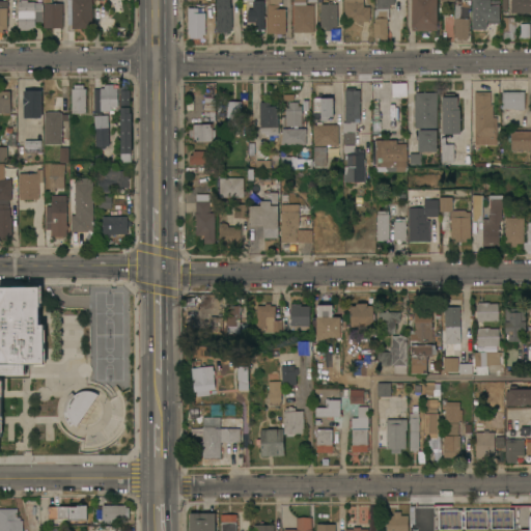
[(0,0),(8,0),(7,7),(7,28),(3,28),(3,32),(0,32),(0,0)]
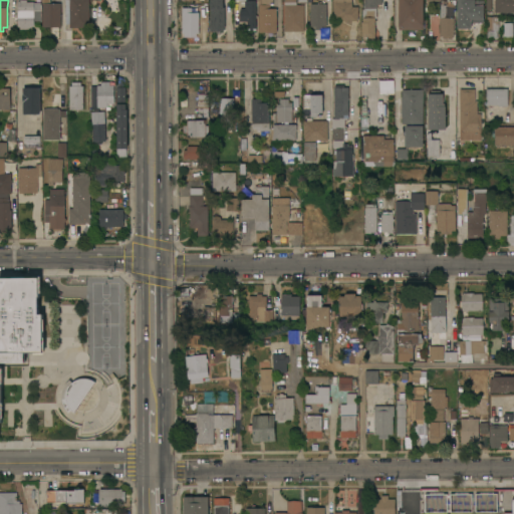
[(20,1),(20,0),(26,0),(26,2),(33,1),(33,2),(41,2),(41,10),(34,11),(34,26),(32,26),(32,29),(20,29),(20,26),(18,26),(17,1),(20,1)]
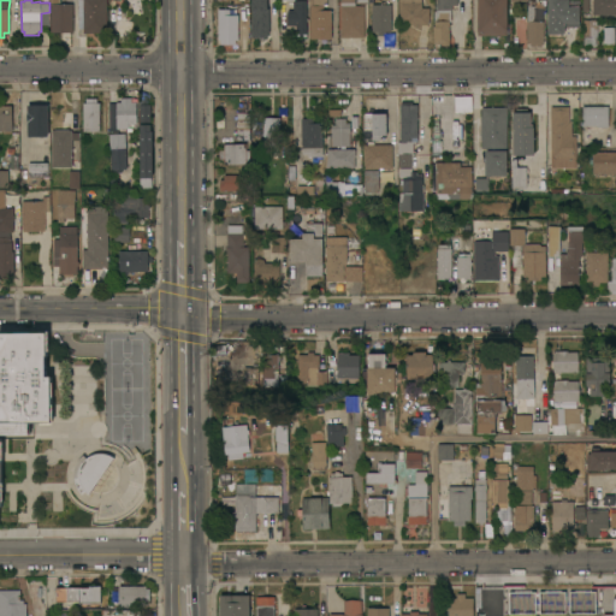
[(60,0),(60,4),(73,4),(73,31),(51,31),(51,0),(60,0)]
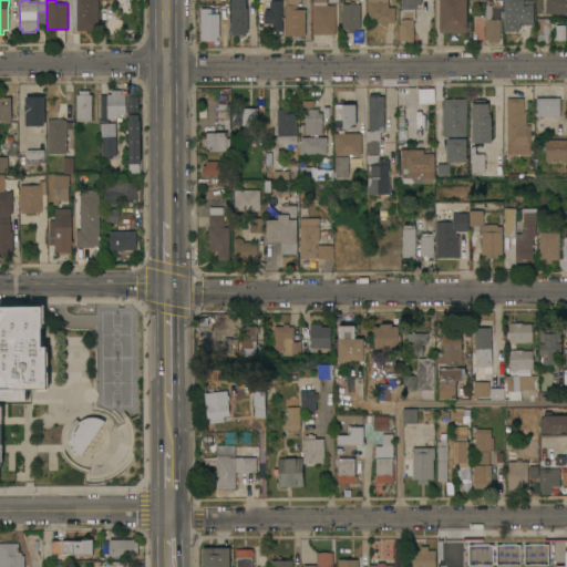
[(99,0),(99,28),(78,28),(76,0),(99,0)]
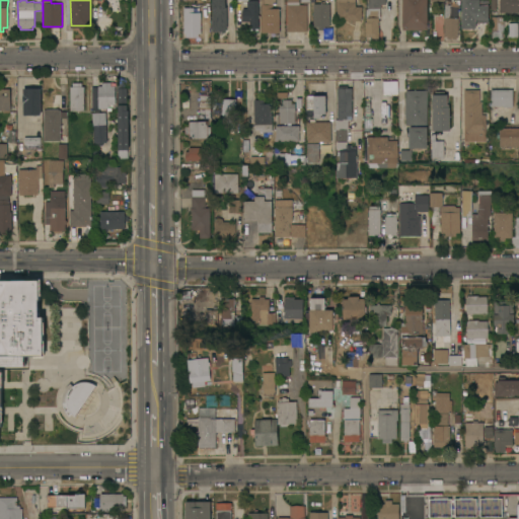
[(260,15),(260,17),(257,17),(258,31),(249,31),(249,21),(240,21),(240,10),(242,10),(242,8),(245,8),(245,1),(248,1),(248,0),(257,0),(257,15),(260,15)]
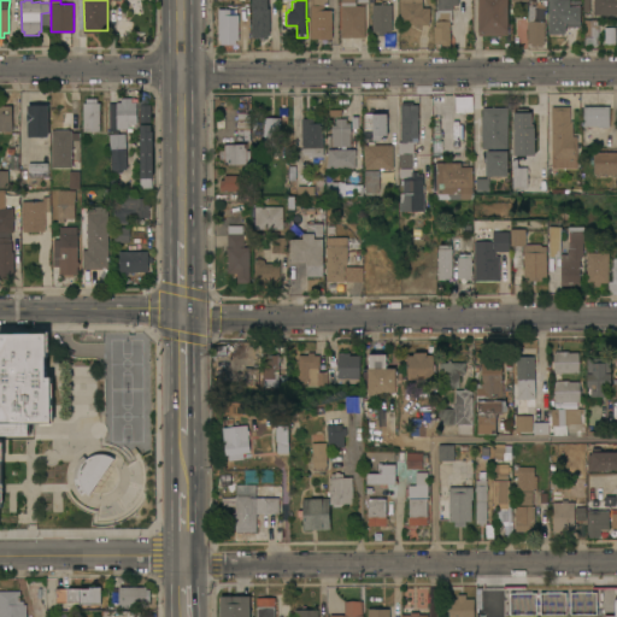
[(310,5),(310,0),(328,0),(328,6),(324,6),(324,10),(333,10),(333,39),(311,39),(311,5),(310,5)]
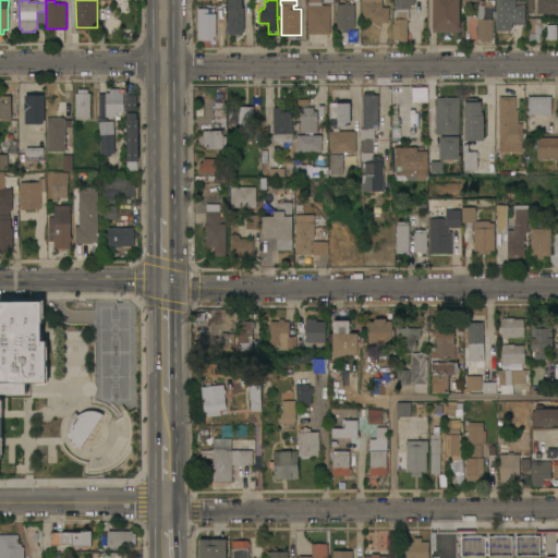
[(306,26),(306,1),(307,1),(307,0),(320,0),(320,5),(329,5),(329,34),(308,34),(307,26),(306,26)]
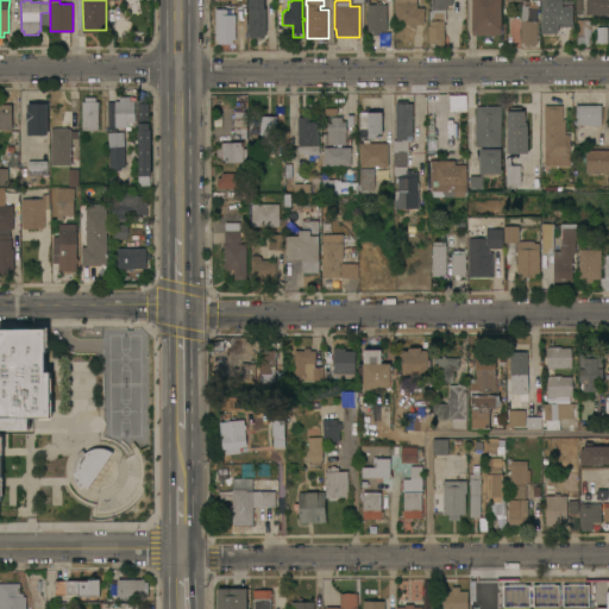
[(416,0),(416,7),(425,7),(425,24),(401,25),(401,23),(401,22),(400,22),(400,20),(399,20),(395,20),(395,0),(416,0)]
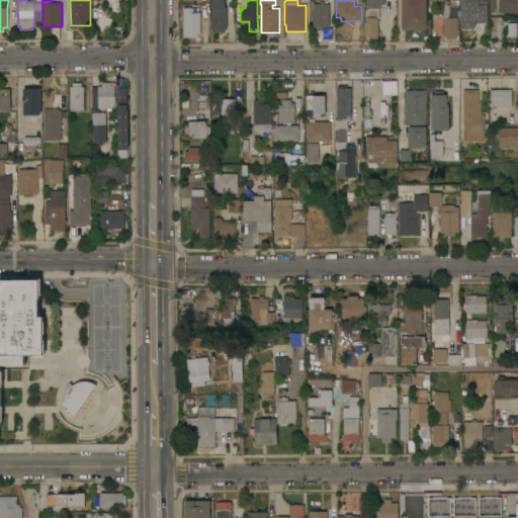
[(366,0),(383,0),(383,4),(379,4),(379,8),(378,8),(378,18),(376,18),(376,38),(370,38),(370,36),(365,36),(364,36),(364,35),(363,22),(365,22),(365,9),(366,9),(366,0)]
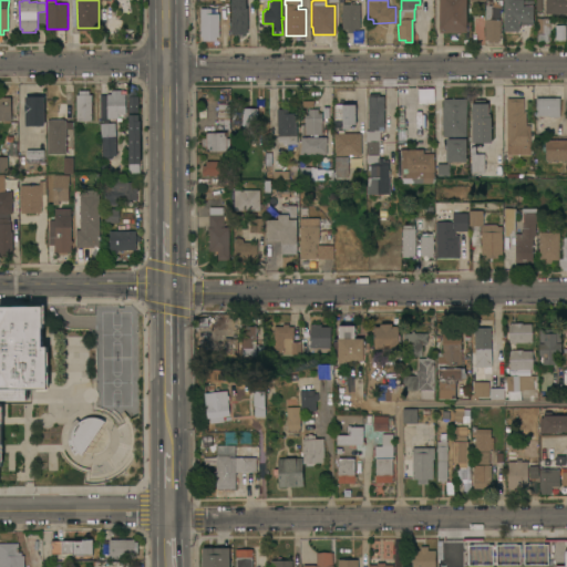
[(440,0),(466,0),(467,32),(440,32),(440,0)]
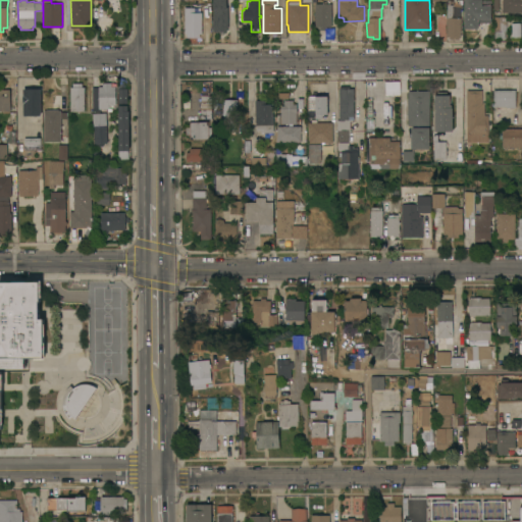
[(463,0),(481,0),(481,5),(491,6),(490,22),(477,21),(477,31),(463,31),(463,0)]
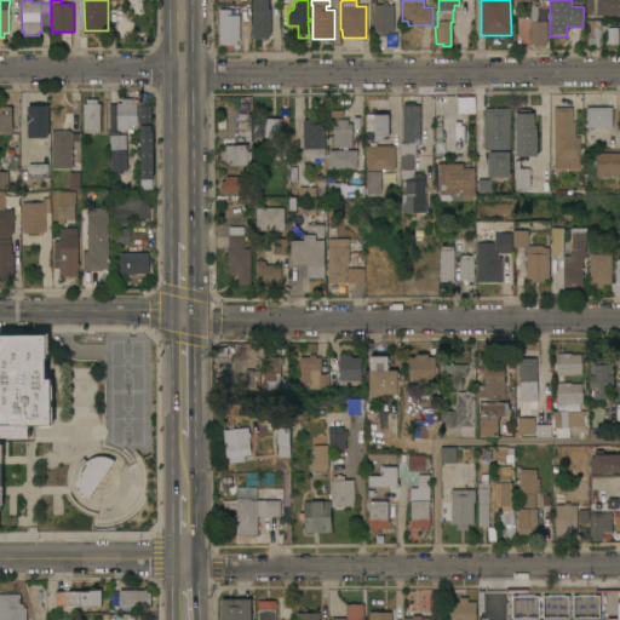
[(619,0),(619,15),(616,15),(616,16),(614,16),(614,15),(597,15),(597,0),(619,0)]
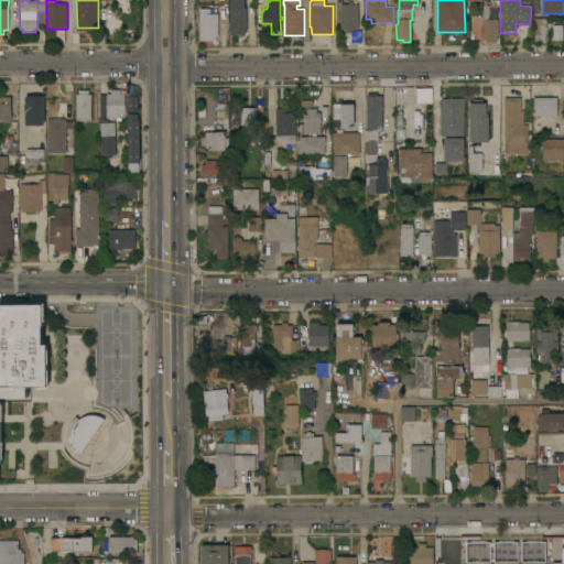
[(340,3),(359,3),(359,30),(354,30),(354,32),(345,32),(345,29),(340,29),(340,3)]
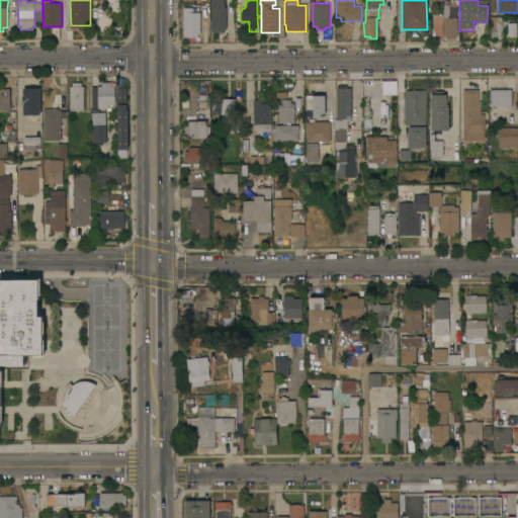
[(211,7),(221,7),(221,5),(227,5),(227,7),(227,27),(225,27),(226,31),(211,31),(211,7)]
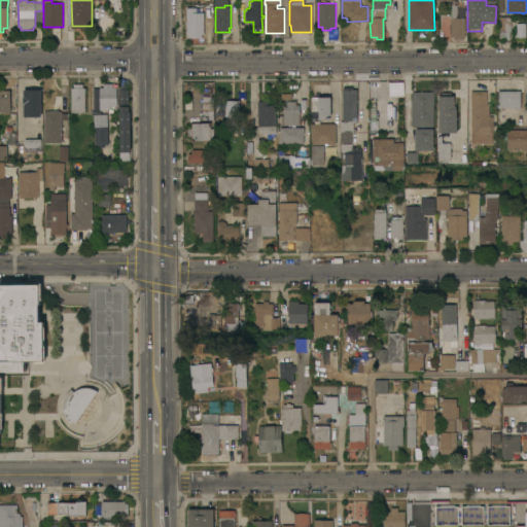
[(451,19),(451,5),(457,5),(457,19),(464,19),(464,37),(462,37),(462,40),(453,40),(453,37),(450,37),(450,19),(451,19)]
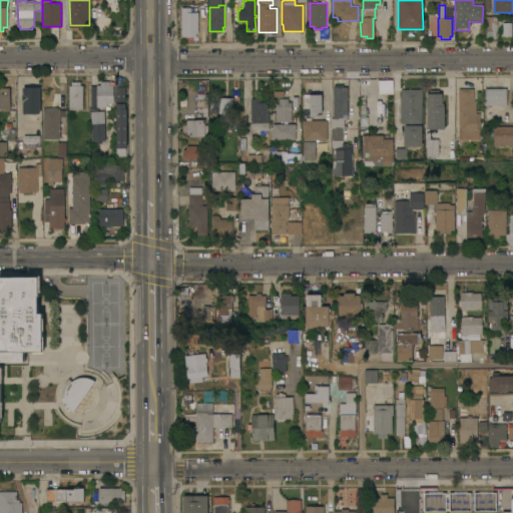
[(181,7),(191,7),(191,12),(198,12),(198,33),(196,33),(196,37),(184,37),(184,33),(181,33),(181,7)]
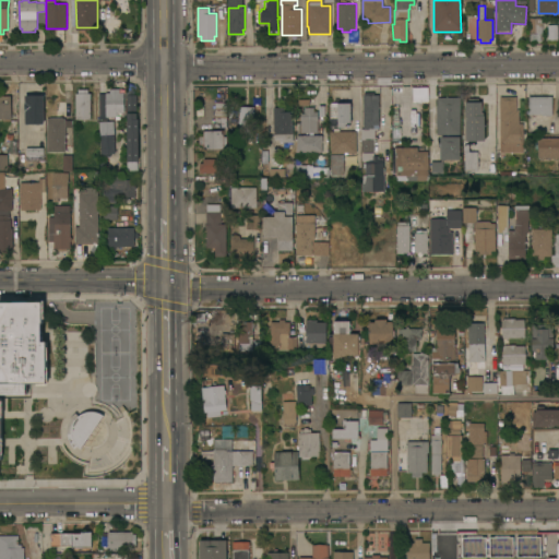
[(528,18),(542,18),(540,34),(539,34),(539,42),(536,42),(536,43),(528,43),(528,18)]
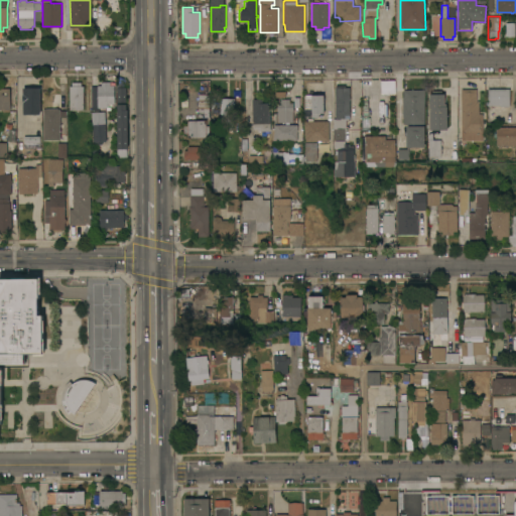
[(505,23),(512,23),(513,36),(505,37),(505,23)]
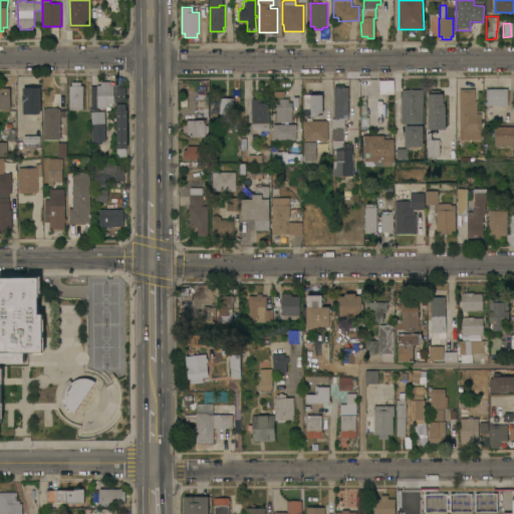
[(76,85),(76,81),(81,81),(81,85),(83,85),(83,109),(69,109),(69,85),(76,85)]
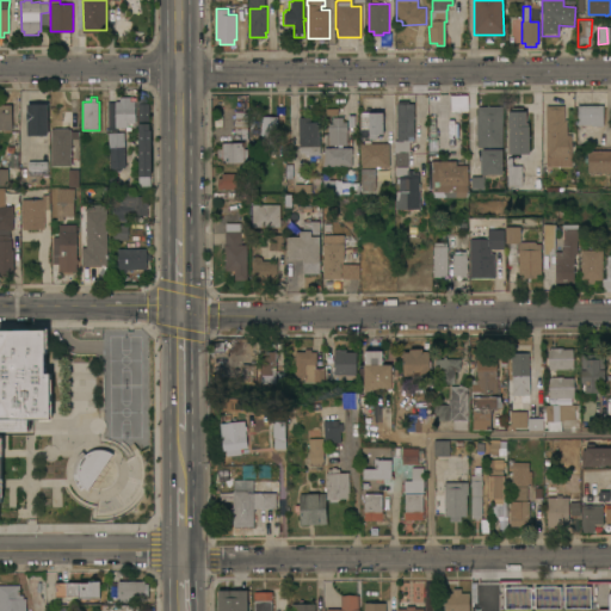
[(116,102),(121,102),(121,97),(130,97),(130,102),(135,100),(136,123),(128,123),(128,128),(116,128),(116,102)]
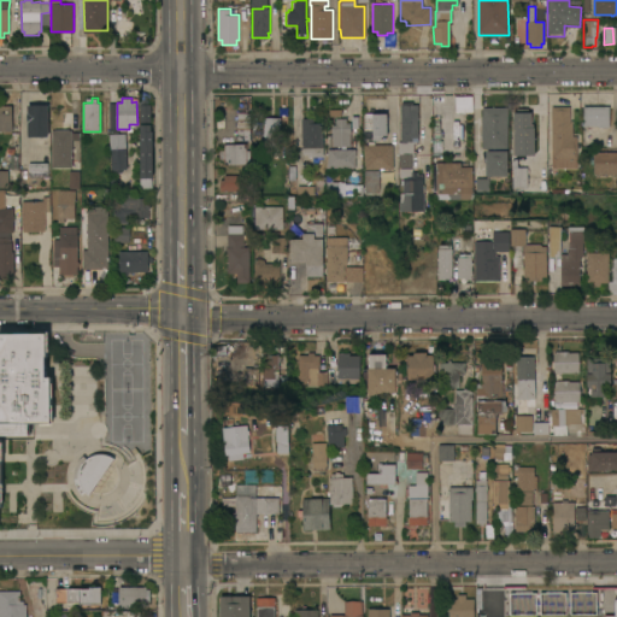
[(0,105),(12,105),(12,130),(12,133),(4,134),(4,131),(0,131),(0,105)]
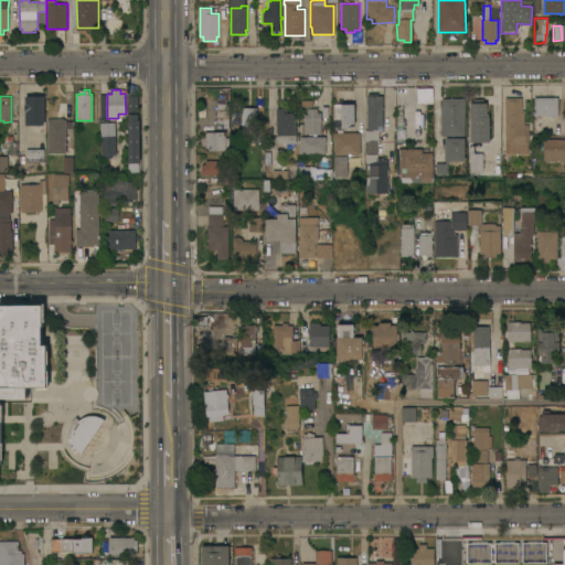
[(44,96),(44,112),(45,112),(45,114),(44,114),(44,125),(25,126),(25,96),(44,96)]
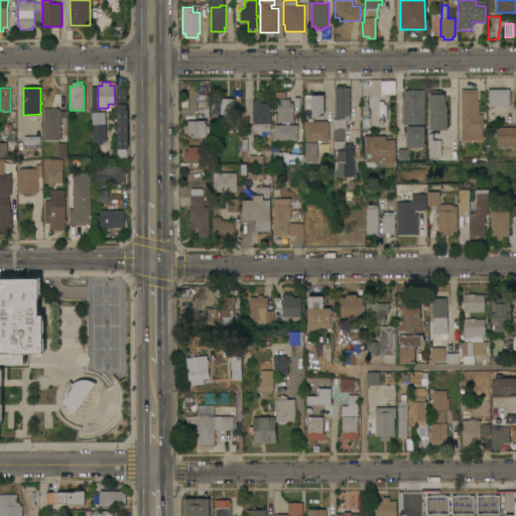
[(126,88),(126,110),(128,110),(128,148),(127,148),(127,157),(117,157),(117,88),(126,88)]
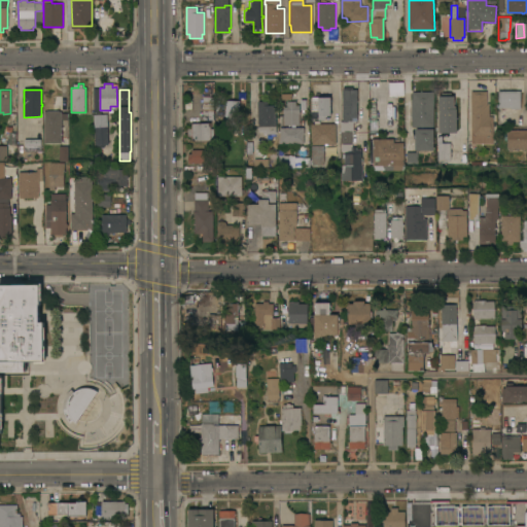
[(340,133),(340,123),(342,123),(342,90),(356,90),(356,121),(353,121),(353,132),(351,132),(351,143),(341,143),(341,133),(340,133)]
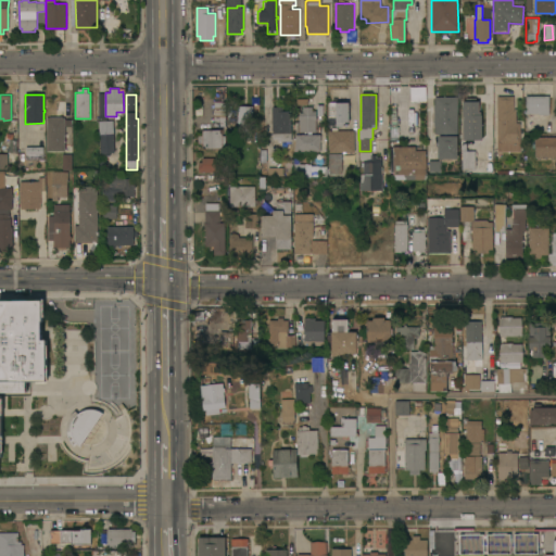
[(514,96),(514,109),(516,109),(516,123),(520,123),(520,151),(497,151),(497,96),(514,96)]
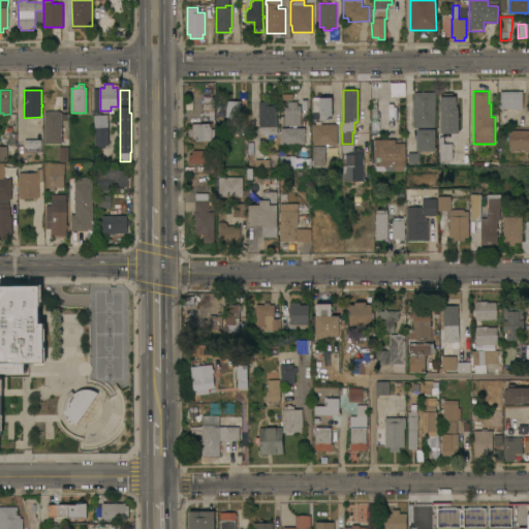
[(521,91),(522,110),(511,110),(511,109),(499,109),(499,91),(521,91)]
